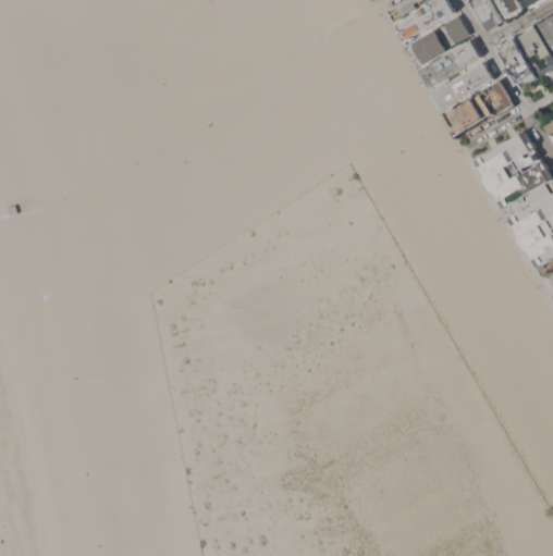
[(402,42),(392,25),(413,13),(412,12),(427,3),(428,5),(430,4),(429,1),(430,0),(446,0),(454,12),(402,42)]
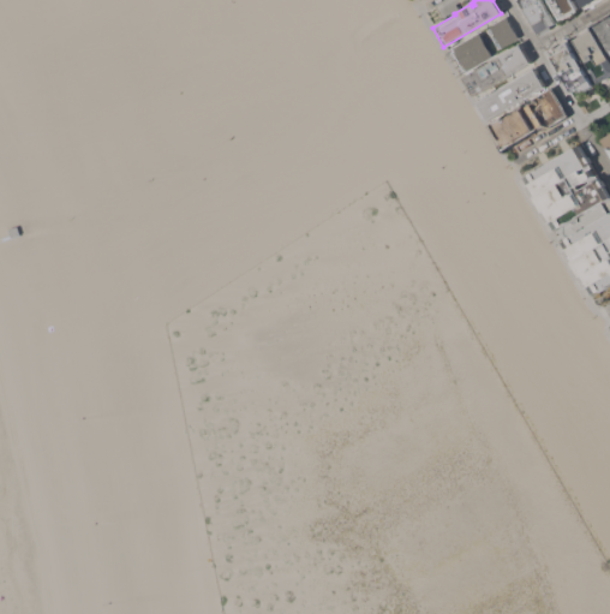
[(540,0),(554,23),(546,28),(548,29),(536,35),(516,0),(540,0)]
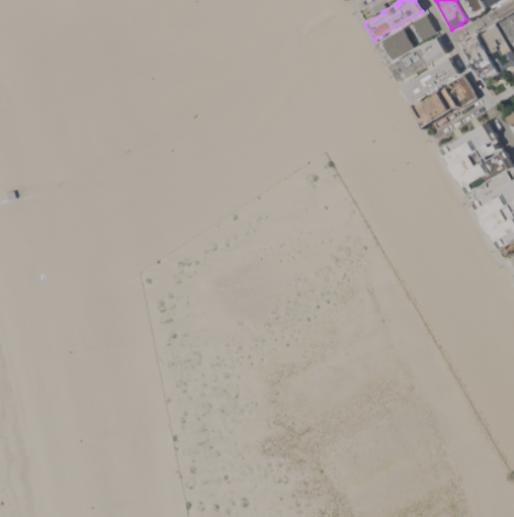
[(481,0),(486,8),(470,17),(459,0),(481,0)]
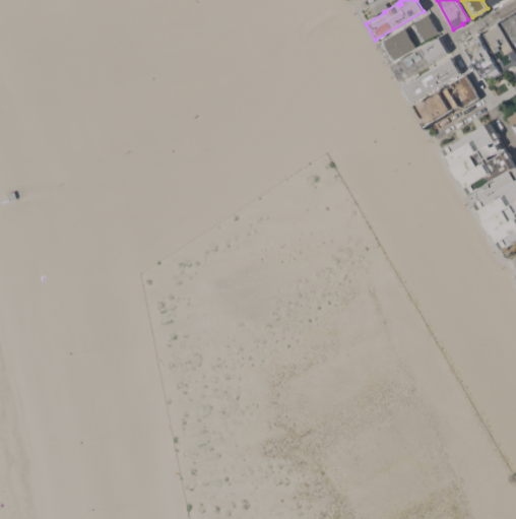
[(505,0),(492,8),(487,0),(505,0)]
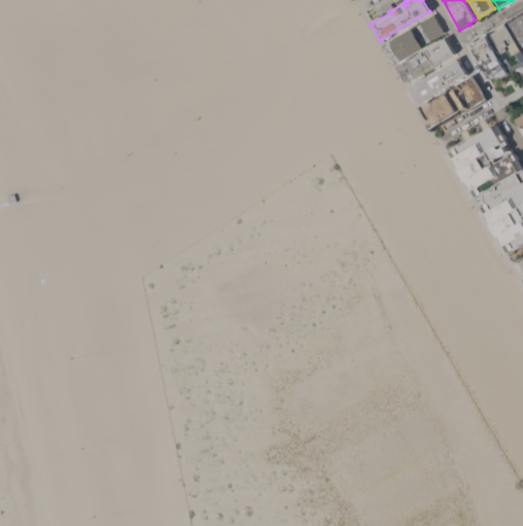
[(522,14),(522,49),(506,21),(521,11),(522,14)]
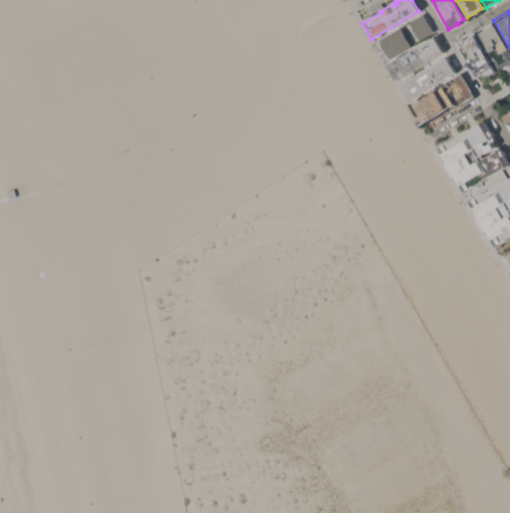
[(432,32),(418,40),(408,23),(422,15),(432,32)]
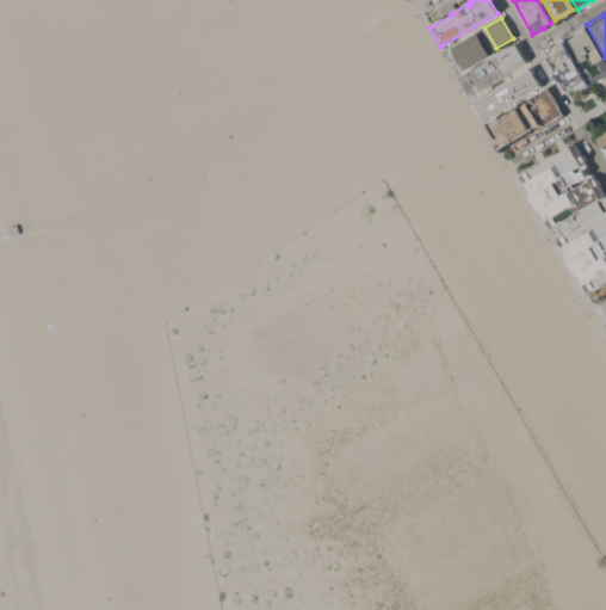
[(605,73),(601,76),(601,79),(599,80),(598,82),(594,84),(592,84),(591,82),(589,84),(566,41),(573,36),(570,32),(581,28),(582,31),(585,30),(600,59),(603,59),(605,65),(605,73)]
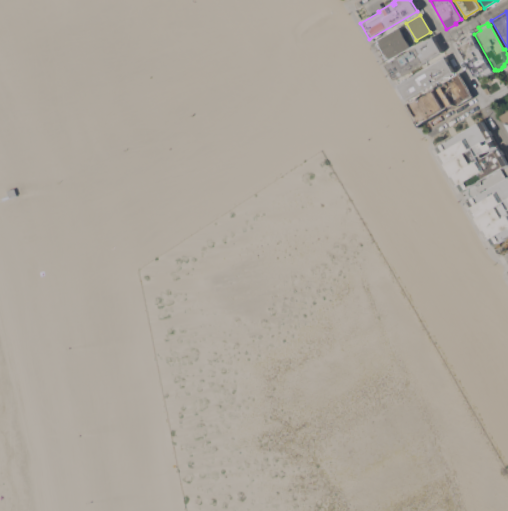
[(397,28),(400,34),(402,33),(406,40),(405,41),(408,47),(386,59),(385,57),(383,59),(374,43),(377,42),(376,41),(397,28)]
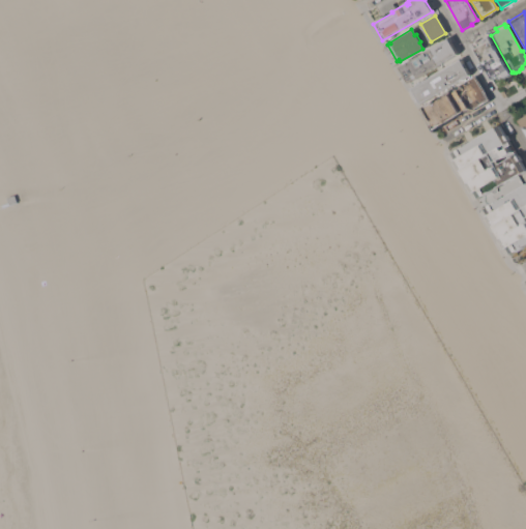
[(508,74),(497,81),(498,82),(494,84),(470,42),(474,40),(475,42),(487,36),(508,74)]
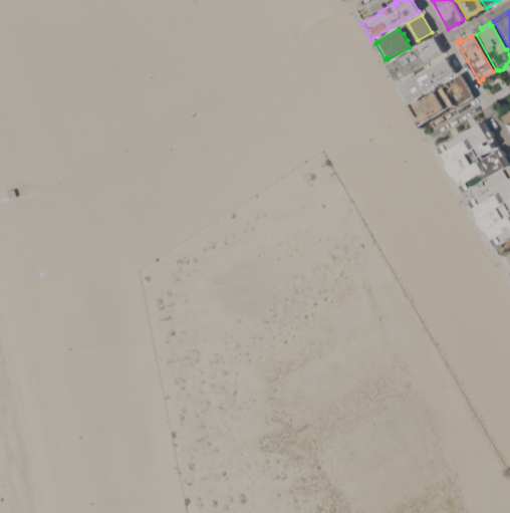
[(395,79),(386,65),(434,37),(442,52),(395,79)]
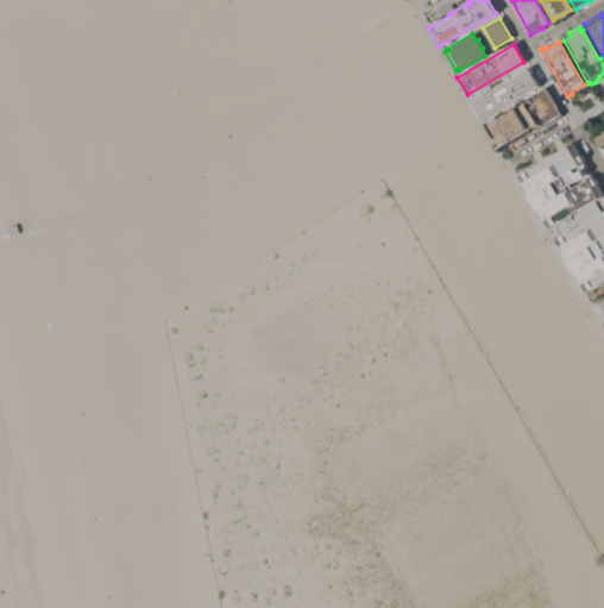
[(482,119),(471,101),(527,69),(538,87),(482,119)]
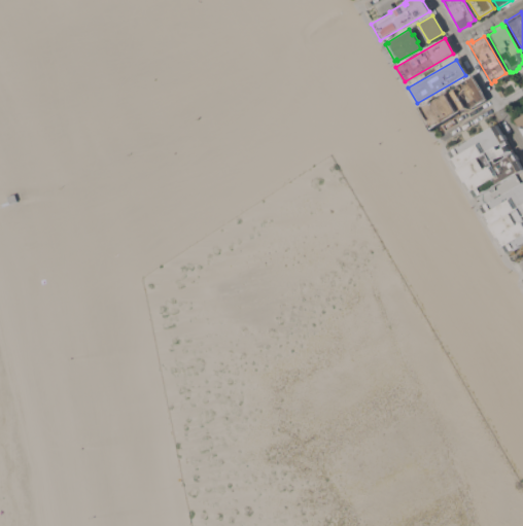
[(460,84),(465,81),(464,81),(471,77),(482,99),(467,107),(466,105),(429,126),(419,108),(456,88),(456,86),(460,83),(460,84)]
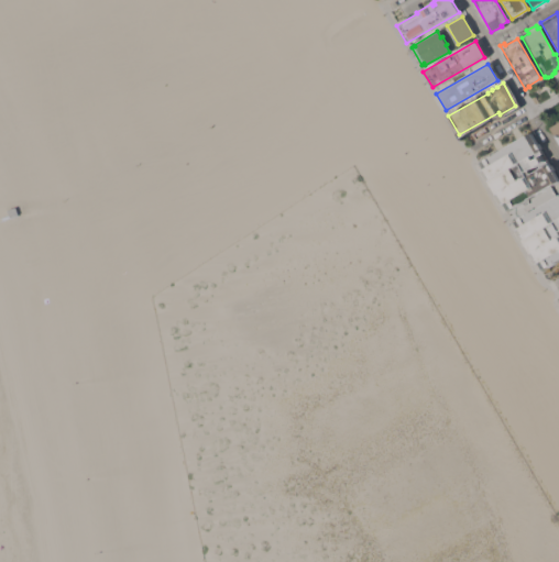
[(558,144),(549,128),(558,121),(558,144)]
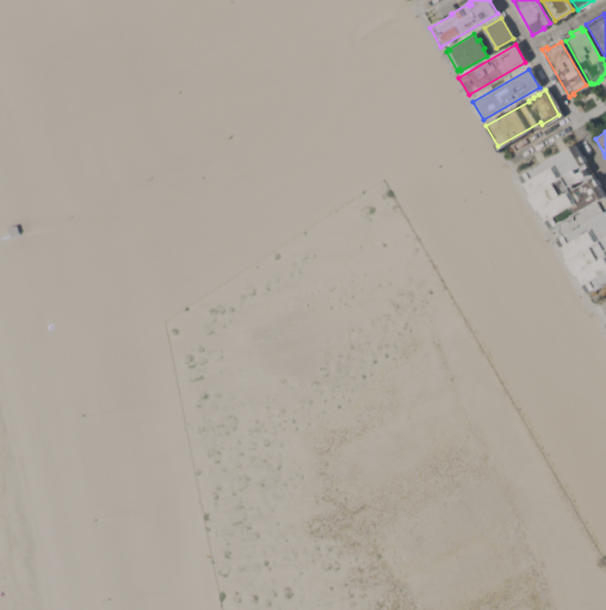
[(544,222),(543,222),(521,185),(523,185),(518,177),(573,145),(603,197),(549,229),(544,222)]
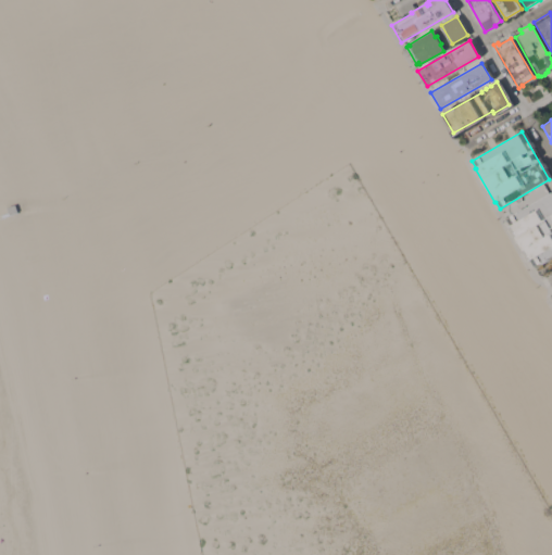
[(529,260),(528,261),(522,251),(523,251),(515,238),(509,227),(510,226),(506,219),(551,192),(551,256),(534,267),(529,260)]
